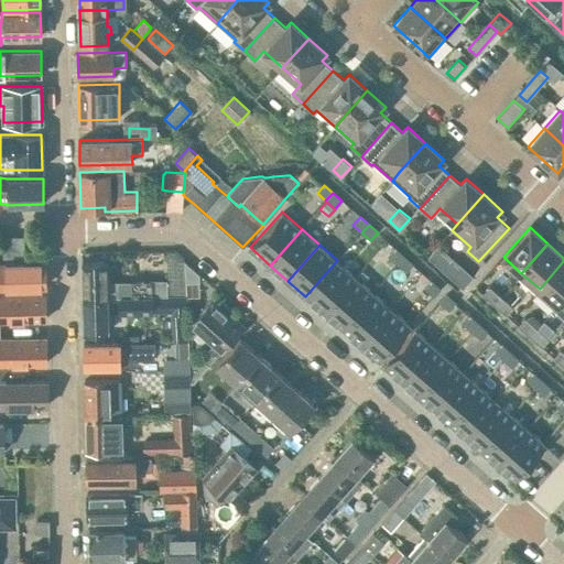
[(396,248),(388,257),(397,264),(404,256),(396,248)]
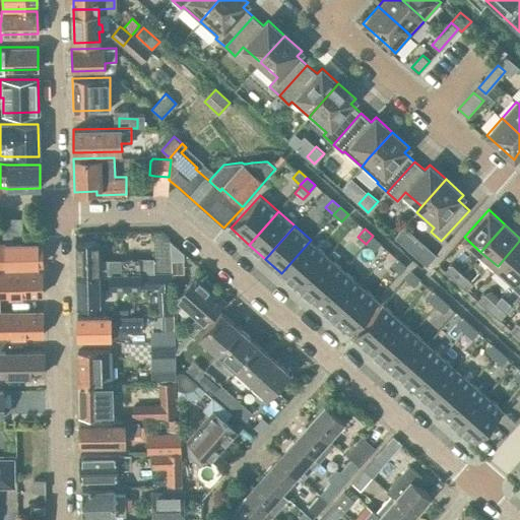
[(373,236),(366,244),(374,251),(381,243),(373,236)]
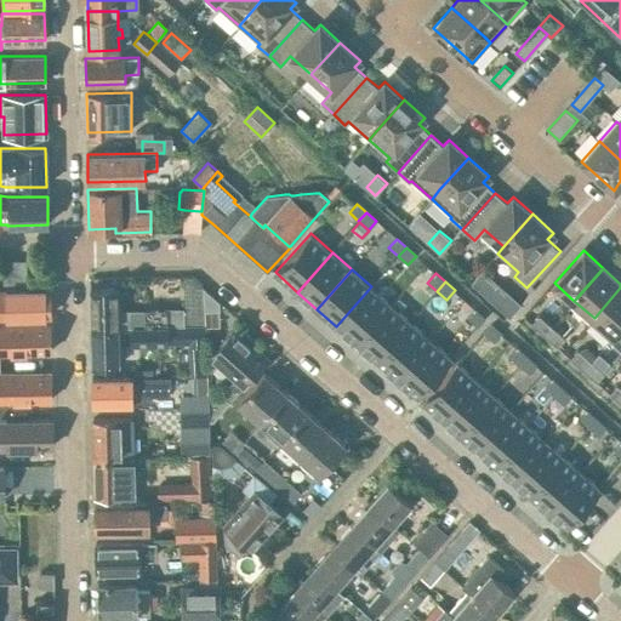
[(371,286),(336,326),(355,343),(391,305),(371,286)]
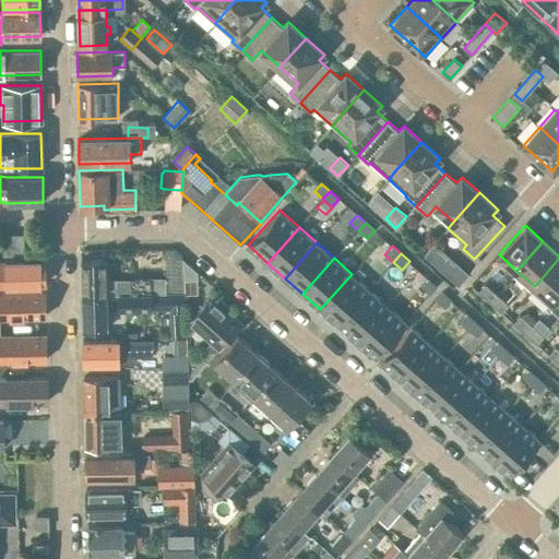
[(82,295),(118,294),(118,278),(106,278),(106,259),(81,260),(82,295)]
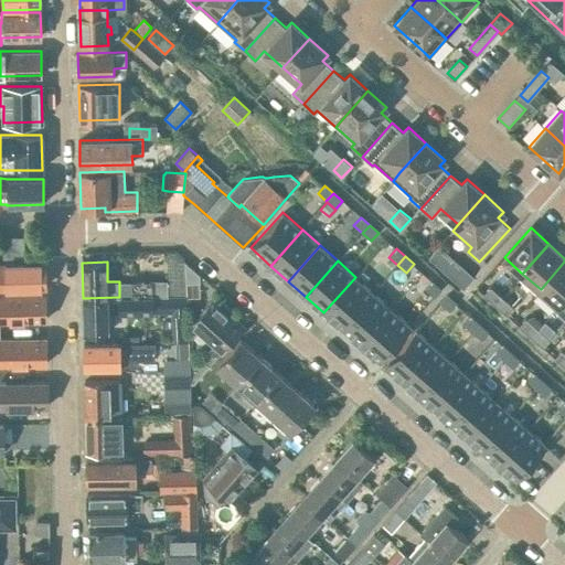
[(558,306),(564,298),(564,262),(541,289),(558,306)]
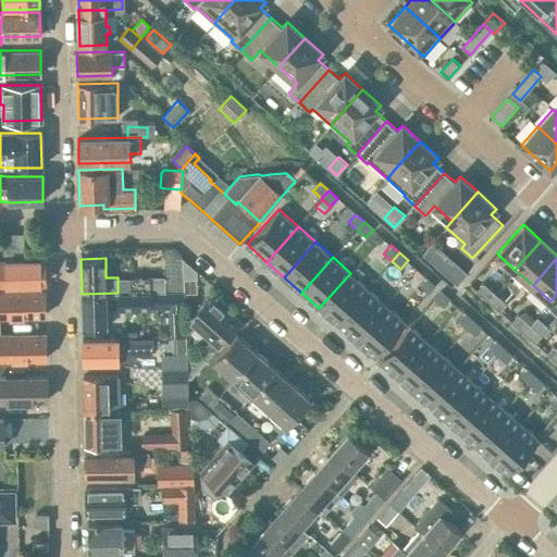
[(45,259),(0,260),(0,284),(45,283),(45,259)]
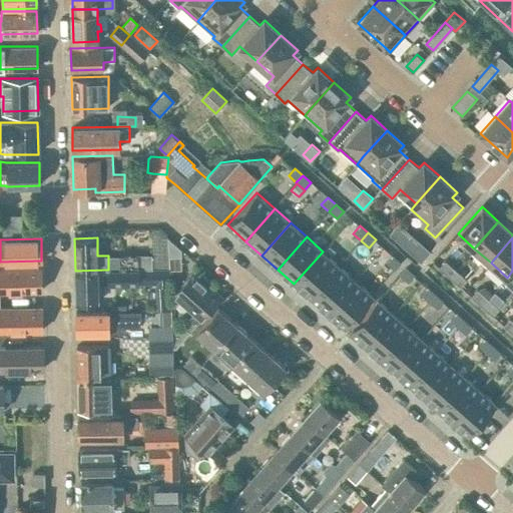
[(420,242),(411,252),(421,263),(431,251),(420,242)]
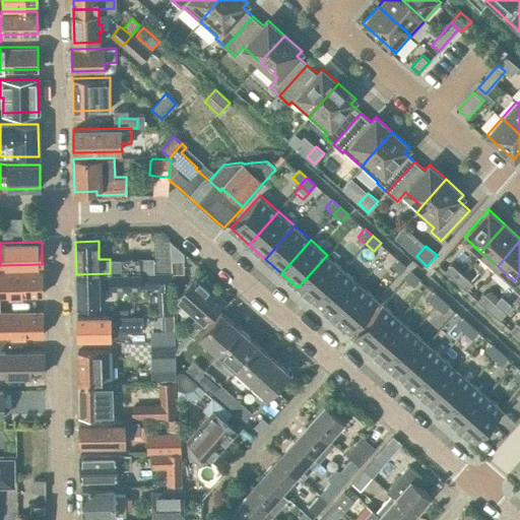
[(327,255),(298,287),(315,303),(344,269),(327,255)]
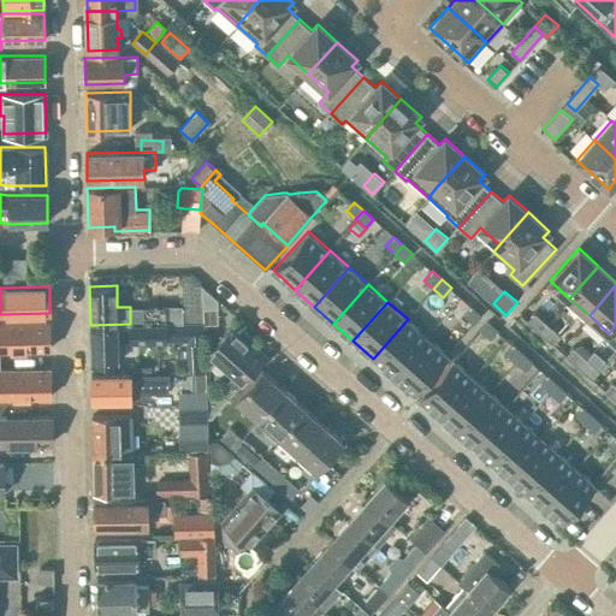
[(472,307),(463,317),(473,325),(481,315),(478,313),(472,307)]
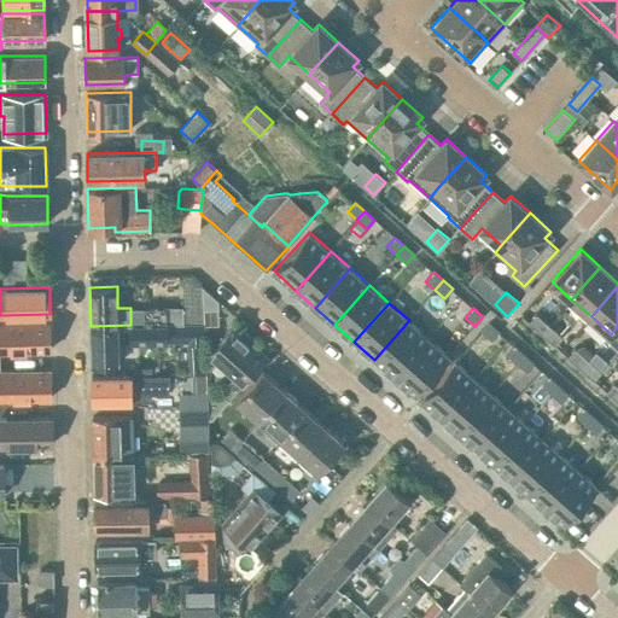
[(542,333),(549,325),(536,314),(529,322),(542,333)]
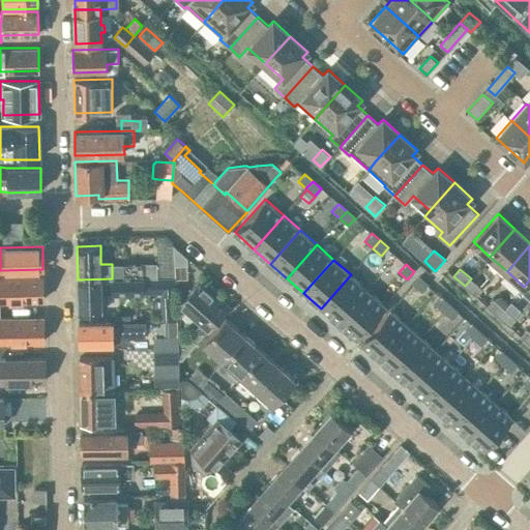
[(351,274),(321,308),(337,323),(367,290),(351,274)]
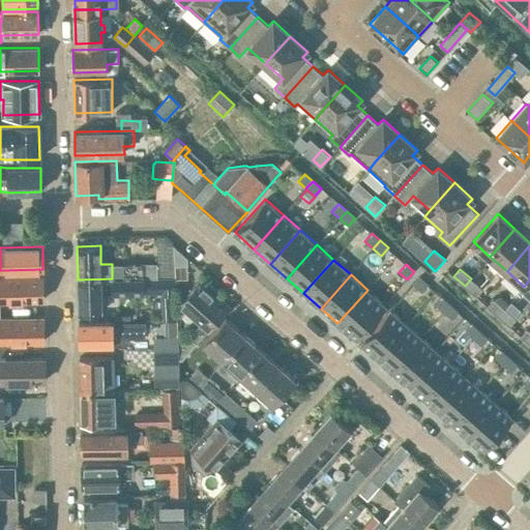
[(0,301),(42,301),(42,275),(0,276),(0,301)]
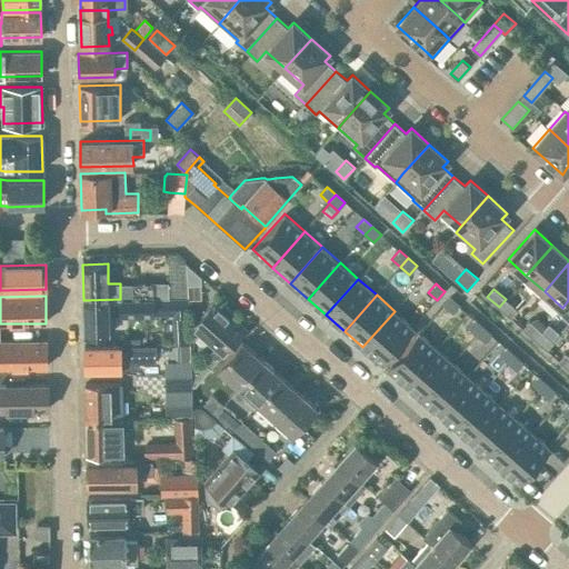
[(153,316),(153,299),(153,298),(131,299),(120,299),(83,300),(85,336),(110,335),(109,316),(153,316)]
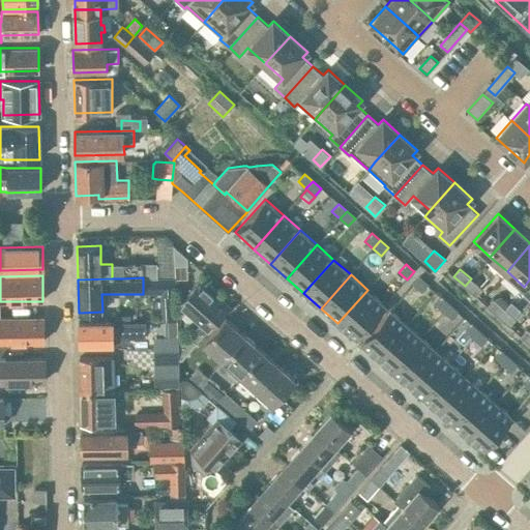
[(421,277),(414,286),(422,293),(429,285),(424,281),(421,277)]
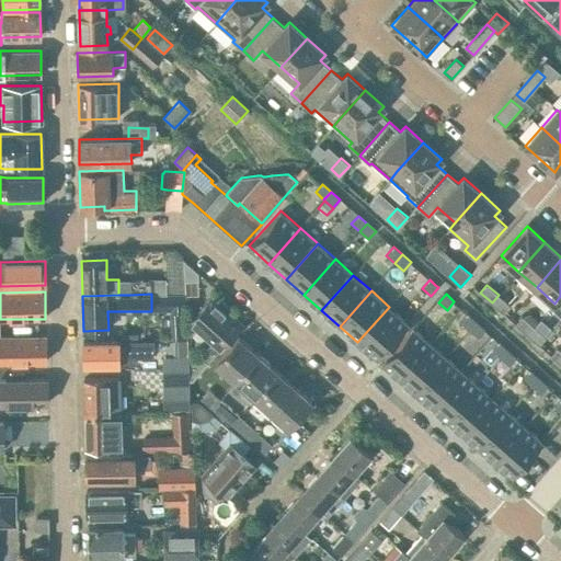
[(167,295),(151,295),(151,311),(167,310),(167,295)]
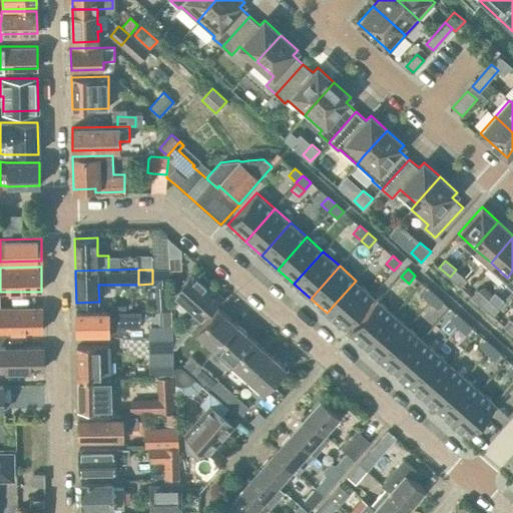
[(456,270),(450,277),(460,287),(467,280),(456,270)]
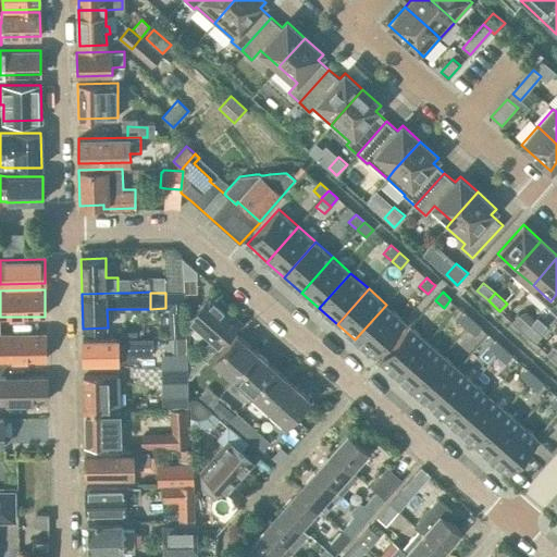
[(213,298),(210,295),(187,321),(210,341),(205,347),(212,354),(238,324),(226,314),(229,311),(224,307),(225,302),(218,296),(213,298)]
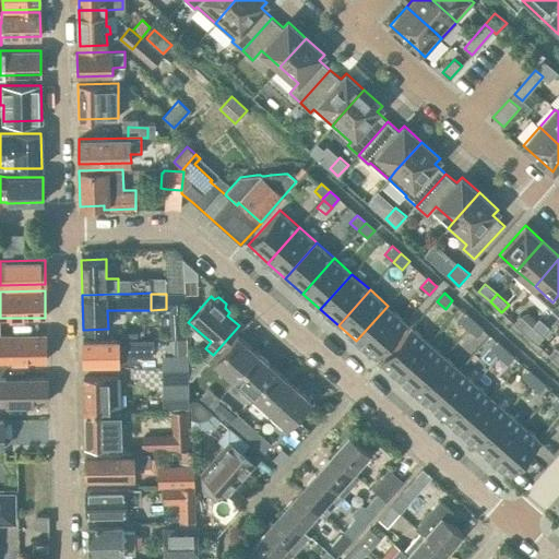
[(388,306),(356,341),(376,358),(407,322),(388,306)]
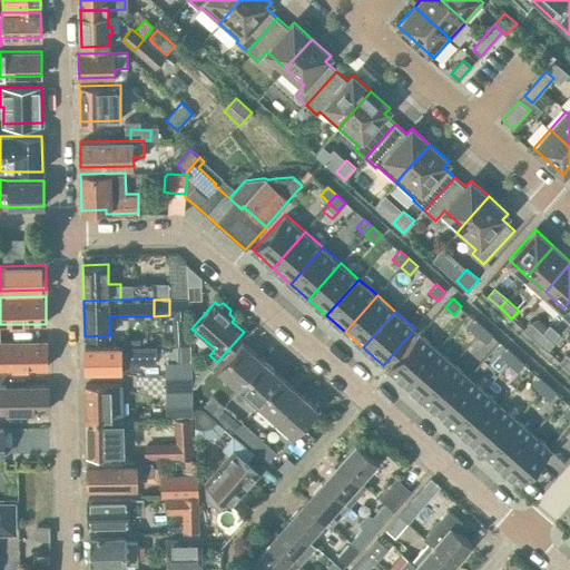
[(475,320),(468,328),(477,336),(484,327),(475,320)]
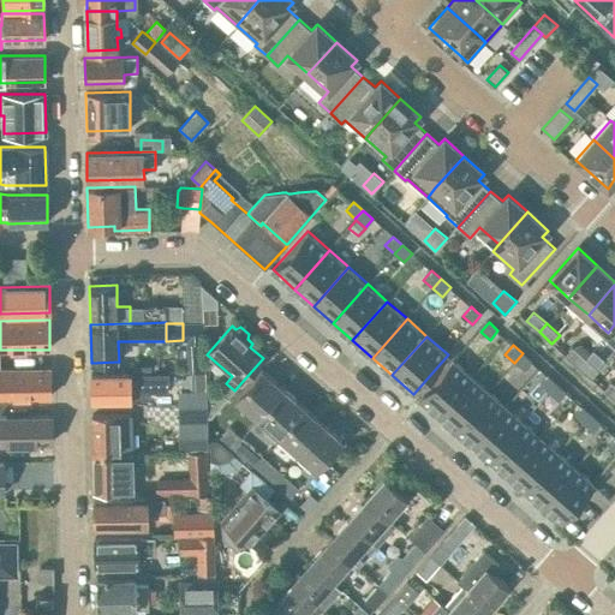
[(578,366),(585,358),(572,346),(565,356),(578,366)]
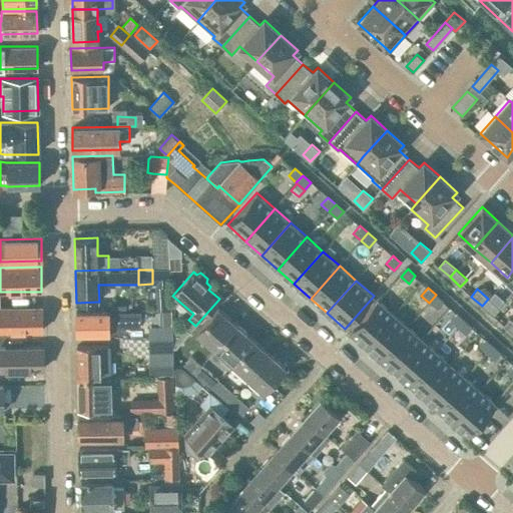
[(436,295),(429,303),(436,310),(443,302),(436,295)]
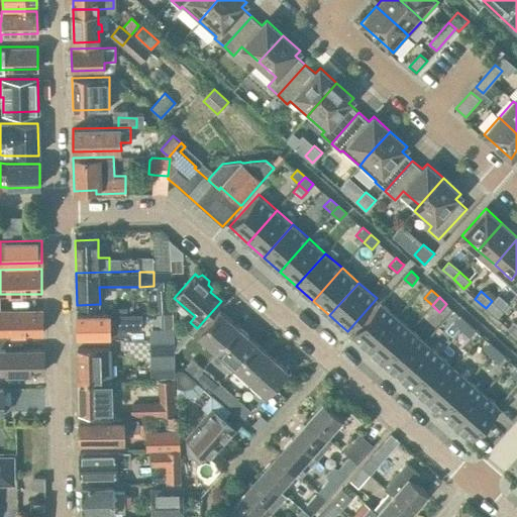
[(492,301),(486,308),(496,318),(503,311),(492,301)]
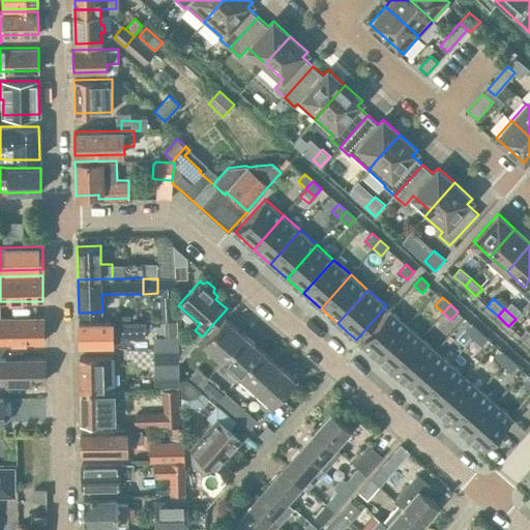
[(390,312),(362,344),(363,344),(365,347),(376,356),(405,324),(393,315),(391,313),(390,312)]
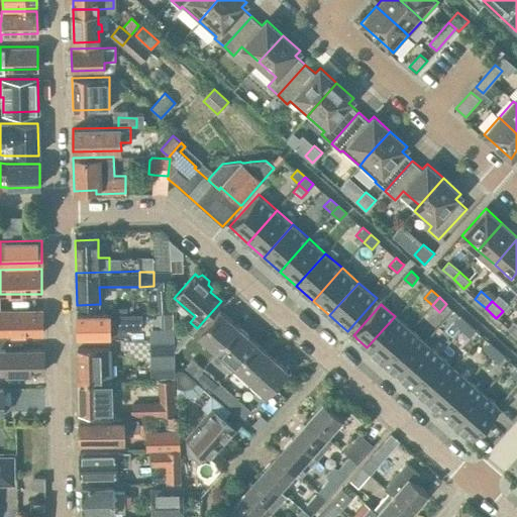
[(0,333),(43,333),(42,309),(0,309),(0,333)]
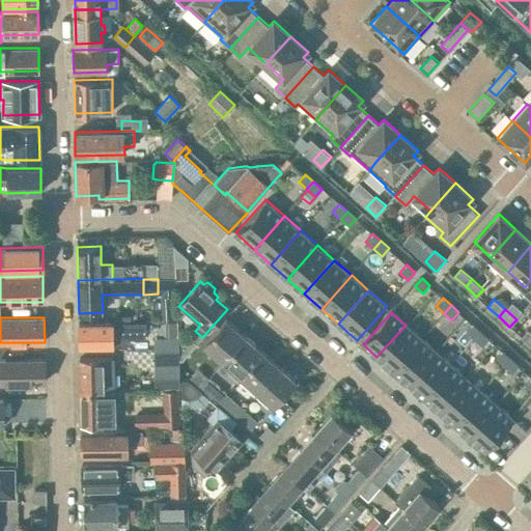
[(226,317),(203,343),(223,360),(246,335),(226,317)]
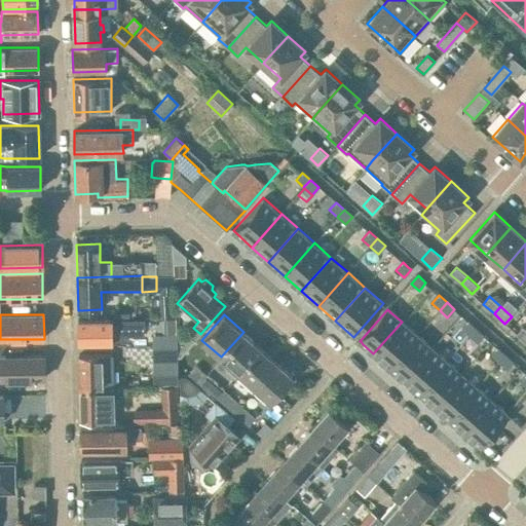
[(112,320),(77,320),(78,342),(113,341),(112,340),(128,339),(128,335),(144,334),(144,318),(133,318),(112,320)]
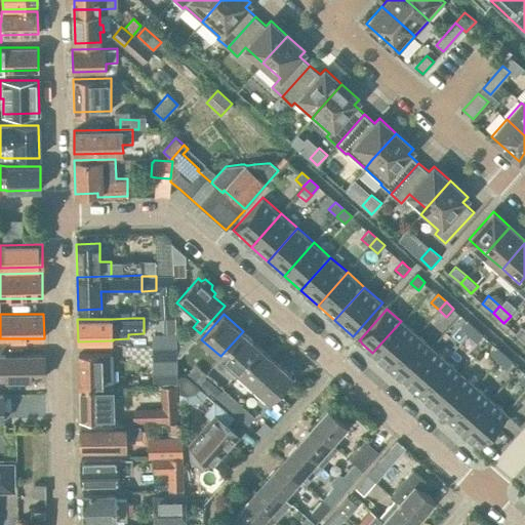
[(401,321),(372,353),(373,353),(388,366),(415,334),(401,322),(401,321)]
